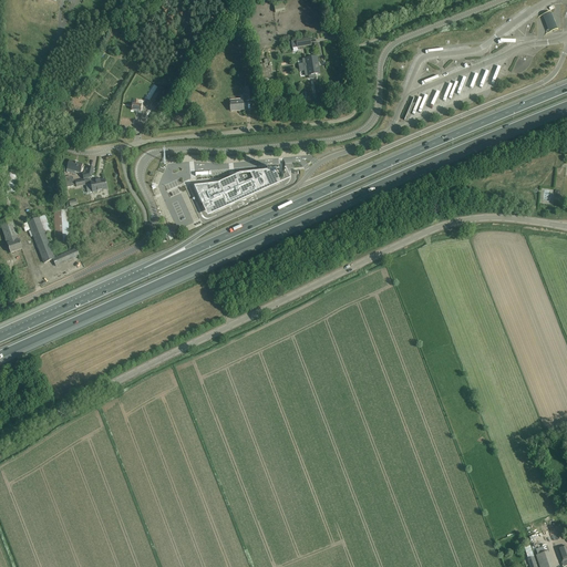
[(275,6),(276,12),(286,10),(285,3),(275,6)]
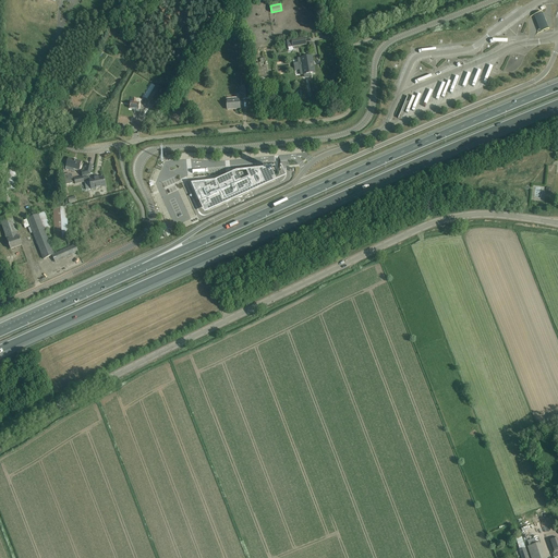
[(543,13),(534,15),(536,22),(540,33),(548,29),(545,19),(543,13)]
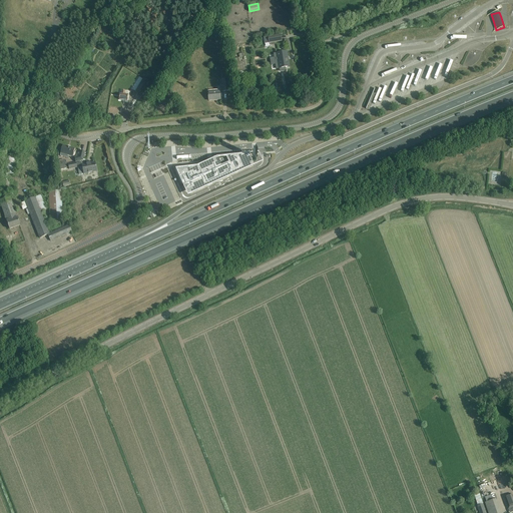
[(88,17),(84,15),(78,24),(83,26),(88,17)]
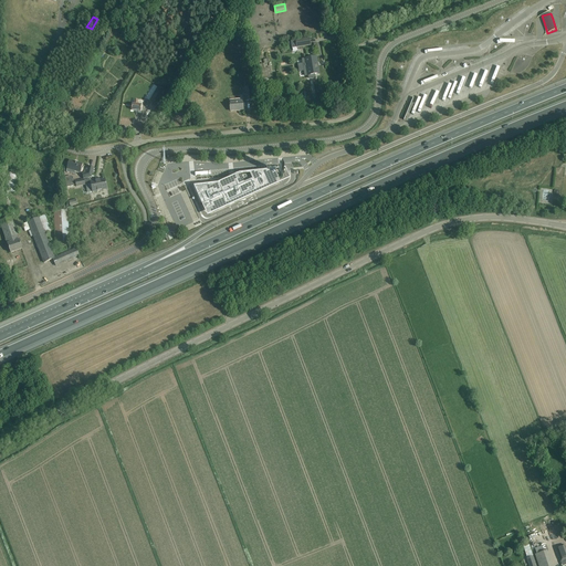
[(311,45),(310,38),(291,41),(292,49),(311,45)]
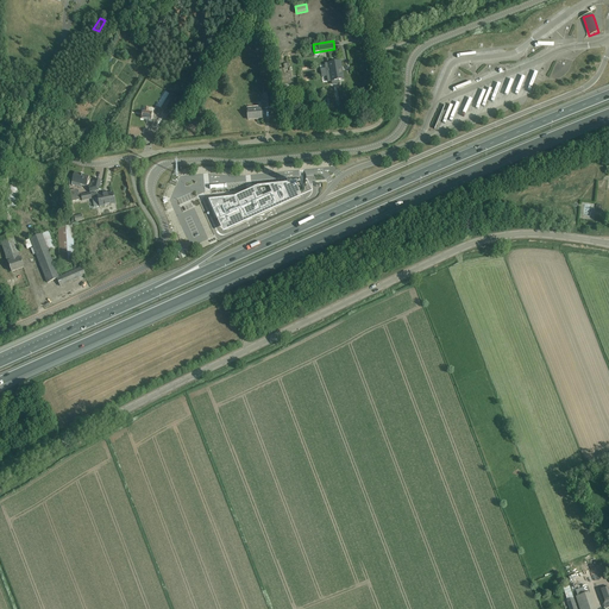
[(328,68),(326,69),(326,74),(328,82),(331,81),(332,81),(332,85),(340,83),(339,80),(341,80),(340,70),(339,70),(339,67),(341,67),(340,62),(334,63),(328,63),(328,68)]
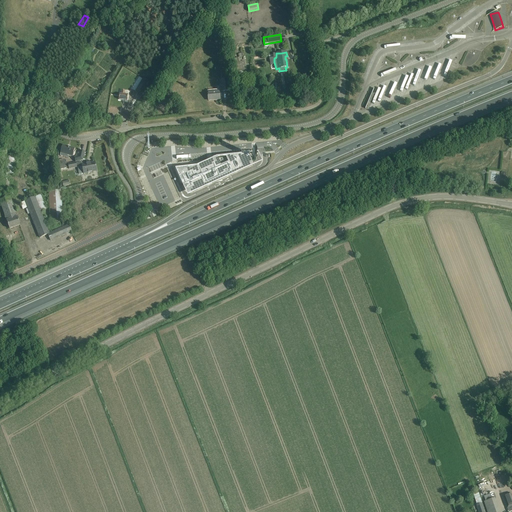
[(239,58),(231,60),(234,73),(247,70),(245,64),(244,61),(240,62),(239,58)]
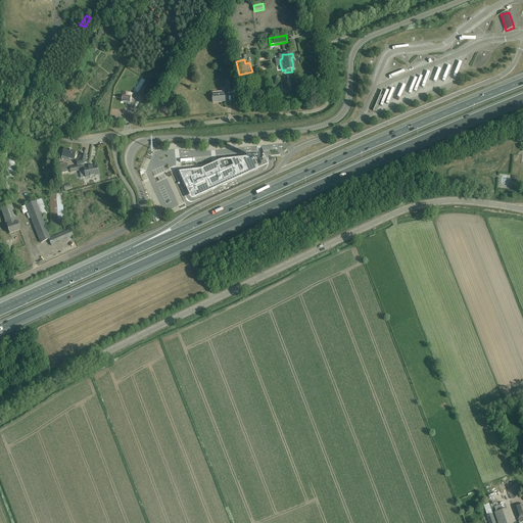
[(449,73),(458,77),(463,63),(456,60),(455,63),(450,61),(448,67),(444,66),(442,70),(439,69),(437,74),(440,75),(439,77),(442,78),(444,75),(448,77),(449,73)]
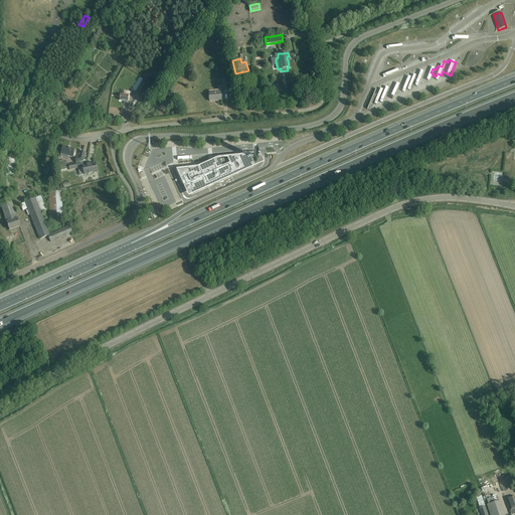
[(399,68),(383,72),(384,76),(400,71),(399,68)]
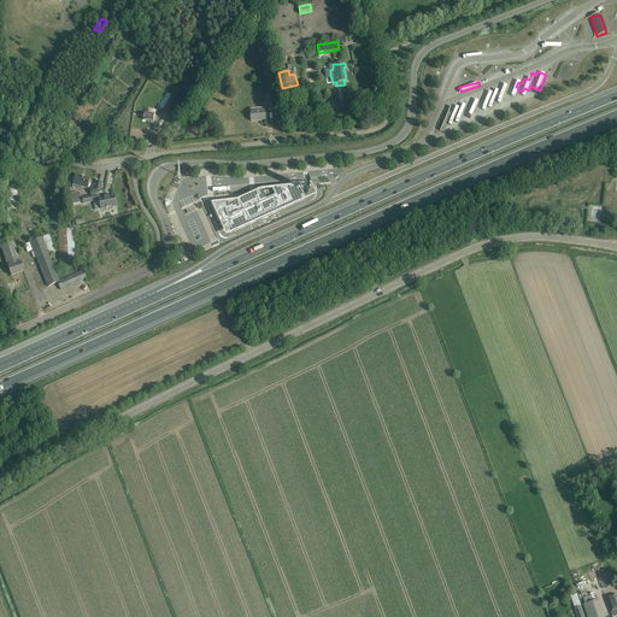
[(136,103),(139,105),(146,89),(144,88),(136,103)]
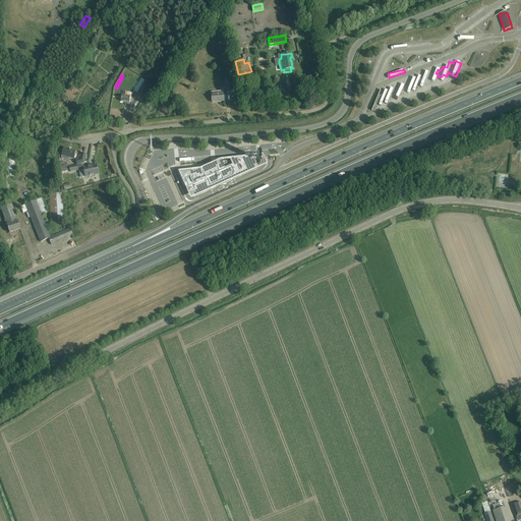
[(233,92),(232,79),(225,80),(226,93),(233,92)]
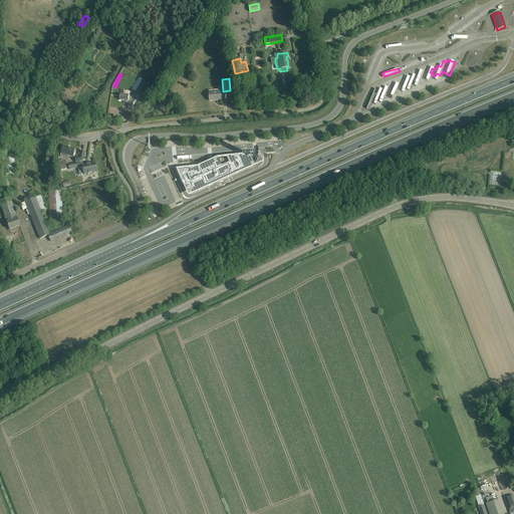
[(144,80),(137,91),(143,95),(150,83),(144,80)]
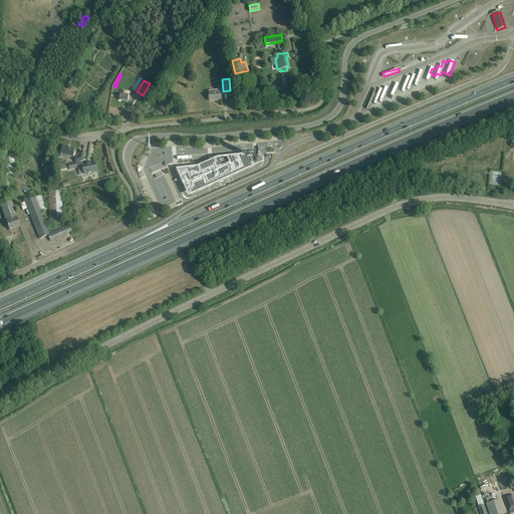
[(373,96),(390,96),(395,84),(393,84),(388,82),(386,87),(381,85),(379,90),(375,89),(373,96)]
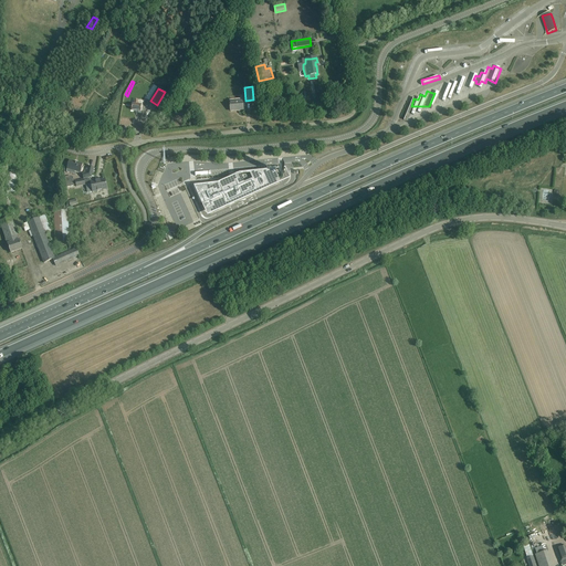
[(140,111),(142,100),(135,100),(135,104),(132,104),(132,111),(140,111)]
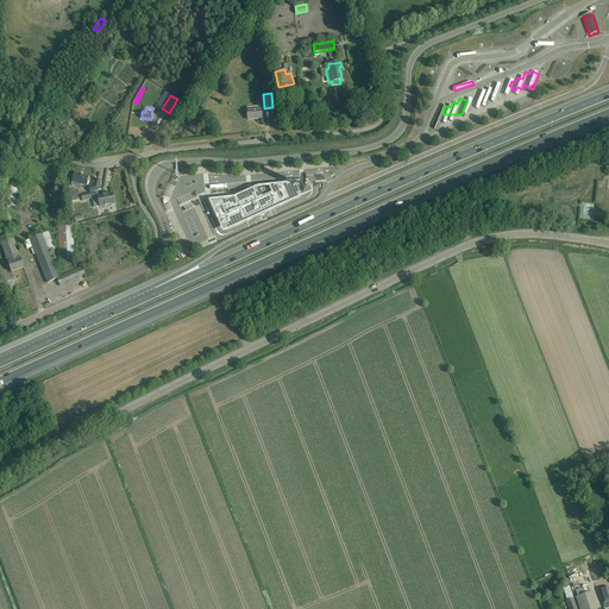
[(262,118),(261,108),(248,111),(248,119),(262,118)]
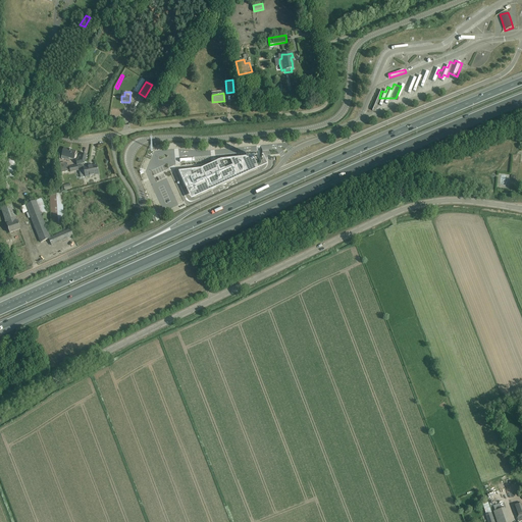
[(61,158),(69,161),(70,158),(73,159),(74,158),(75,155),(76,151),(64,148),(61,158)]
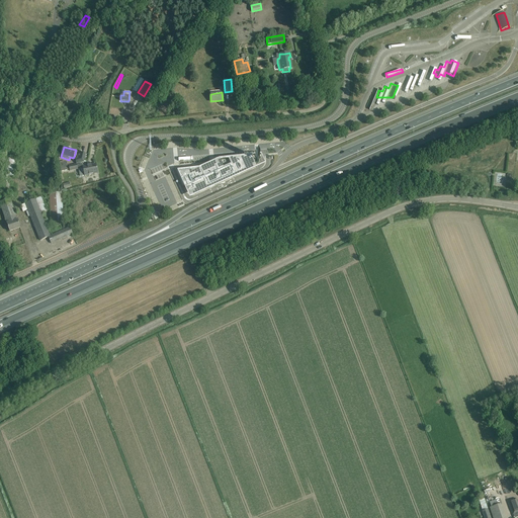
[(83,162),(85,154),(81,153),(80,158),(75,159),(76,164),(83,162)]
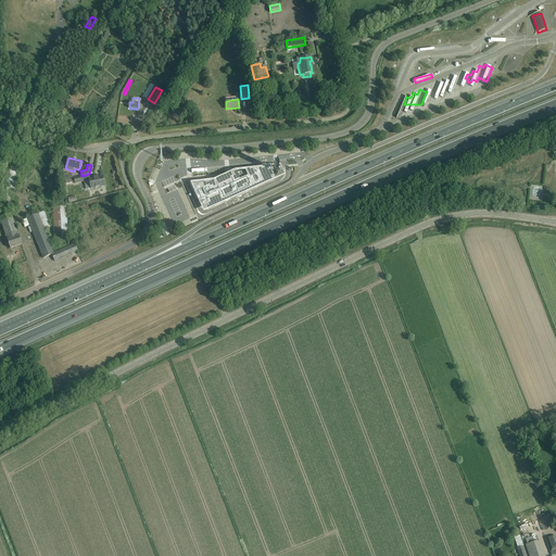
[(205,165),(198,168),(201,178),(218,172),(217,169),(213,171),(212,168),(207,169),(205,165)]
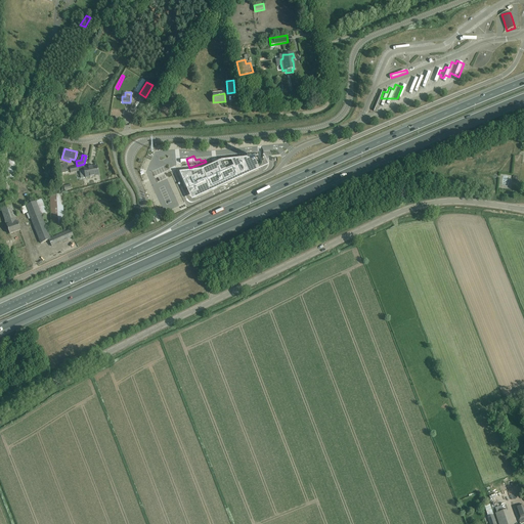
[(197,174),(179,173),(186,187),(195,198),(257,169),(253,159),(222,163),(197,174)]
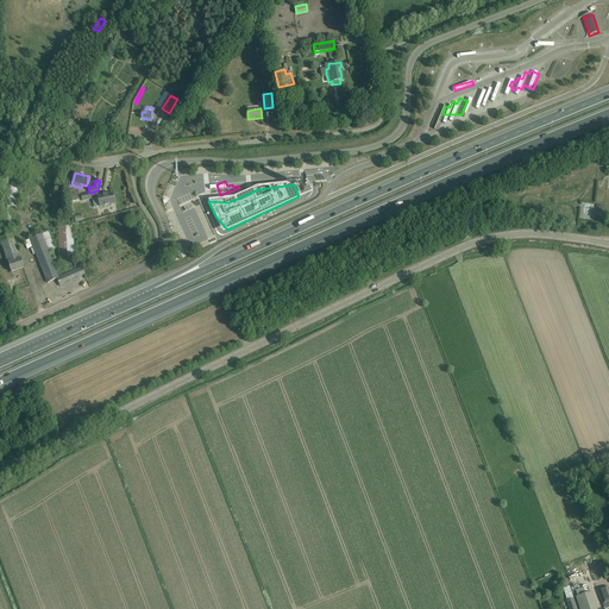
[(5,207),(17,208),(19,188),(7,187),(5,207)]
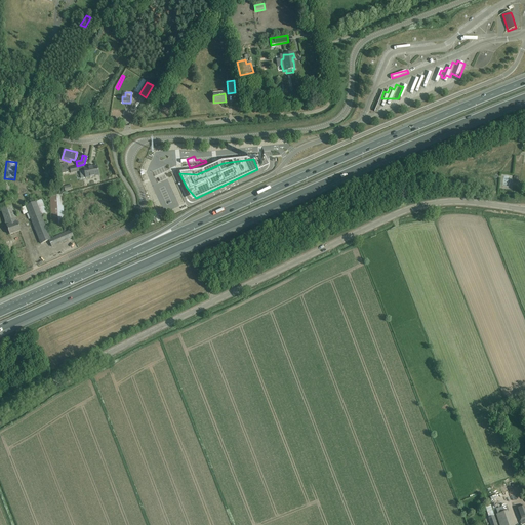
[(84,170),(79,171),(81,179),(86,178),(99,175),(97,166),(84,169),(84,170)]
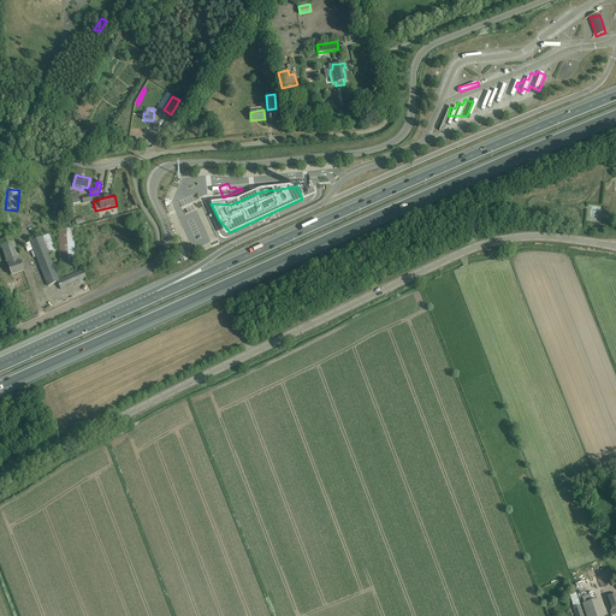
[(587,205),(587,220),(597,220),(598,205),(587,205)]
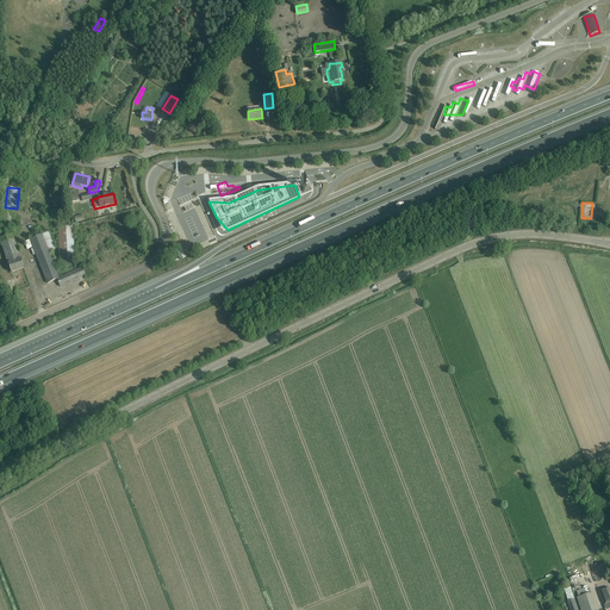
[(75,263),(73,226),(57,228),(60,262),(61,262),(63,268),(75,263)]
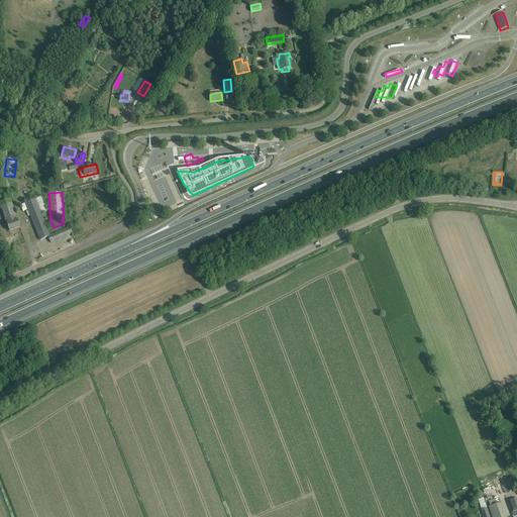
[(52,243),(73,233),(70,227),(49,235),(41,213),(46,211),(40,197),(20,205),(23,211),(28,210),(40,240),(48,236),(52,243)]
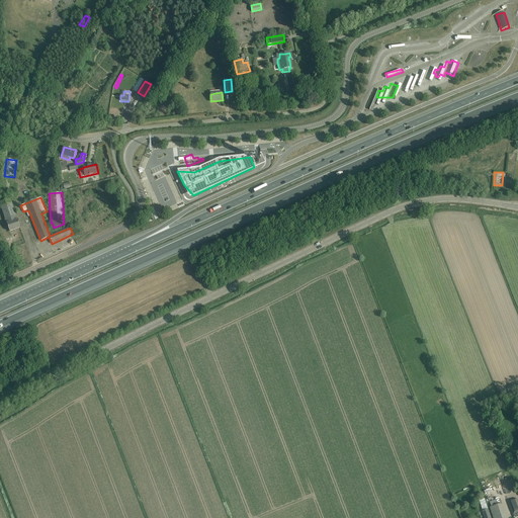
[(0,204),(10,232),(20,228),(10,199),(0,202),(0,204)]
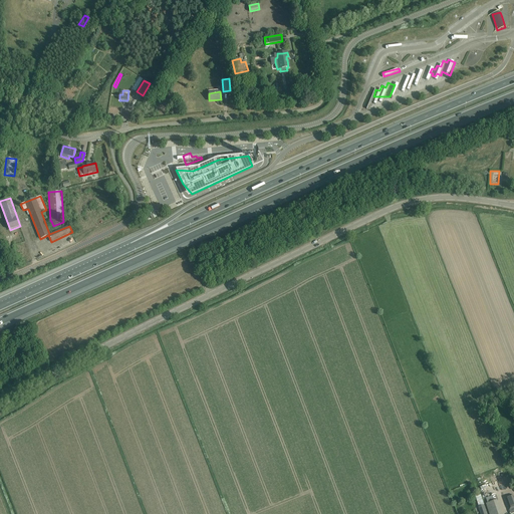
[(501,513),(495,494),(484,498),(490,513),(501,513)]
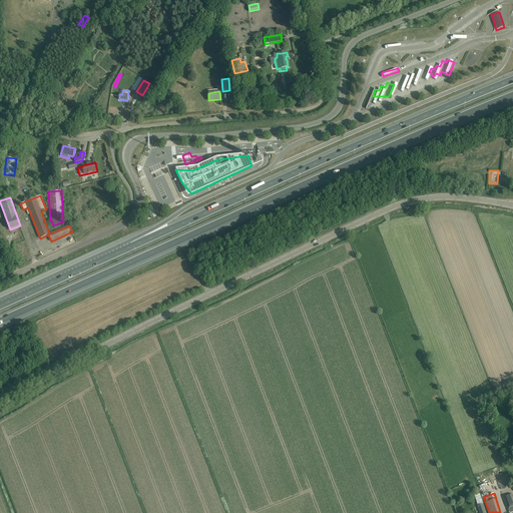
[(512,498),(511,494),(504,497),(508,509),(512,507),(512,498)]
